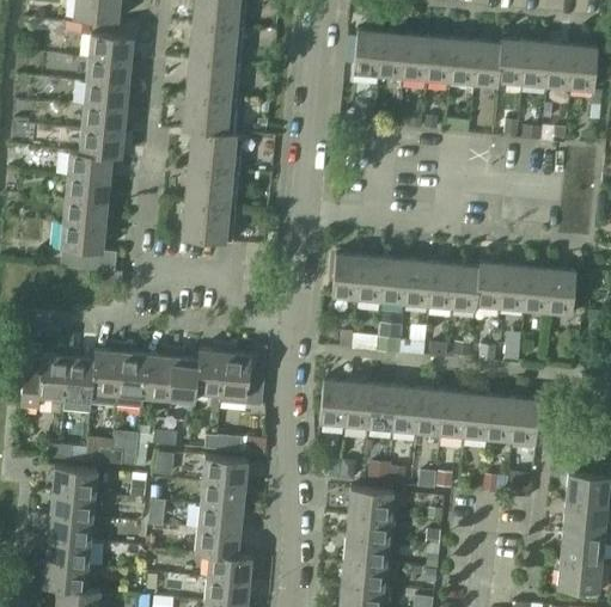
[(74,0),(73,19),(93,22),(116,24),(117,23),(120,0),(74,0)]
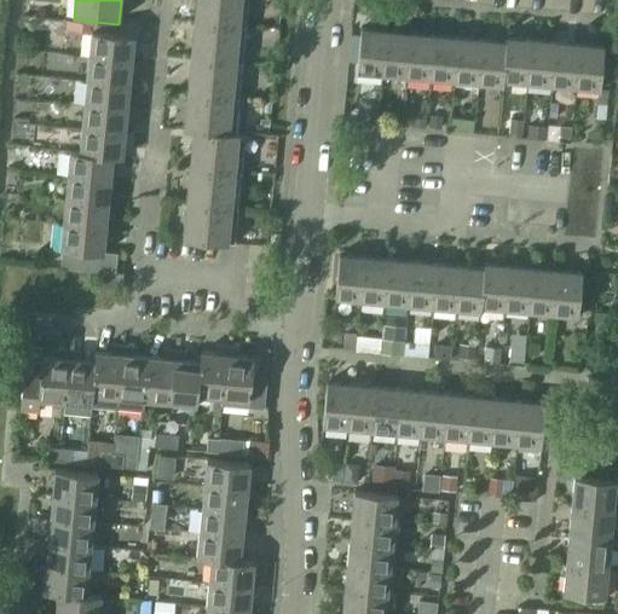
[(197,0),(196,23),(241,28),(243,0),(197,0)]
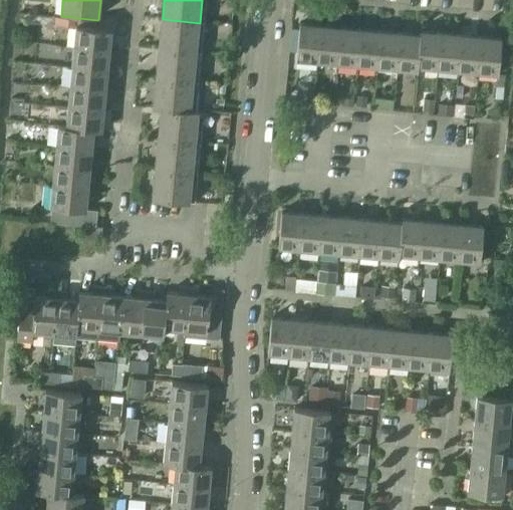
[(78,18),(77,29),(96,31),(97,20),(78,18)]
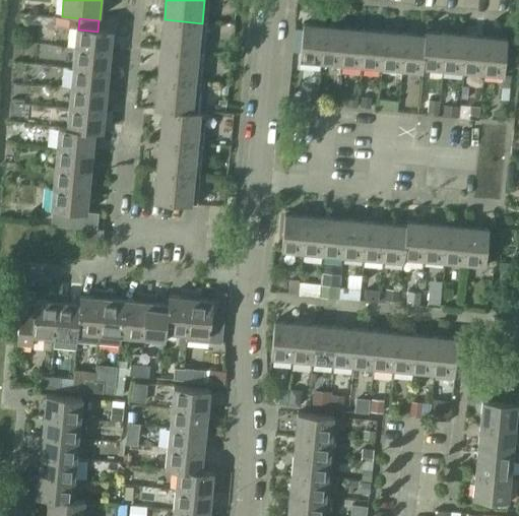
[(53,27),(59,28),(59,29),(73,30),(74,20),(60,19),(60,20),(53,20),(53,27)]
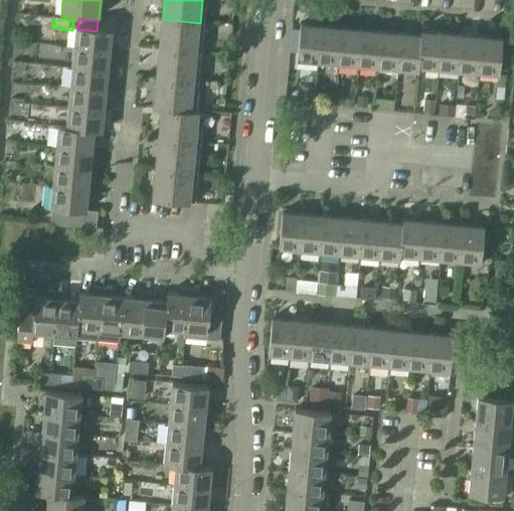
[(163,19),(160,49),(197,53),(200,23),(163,19)]
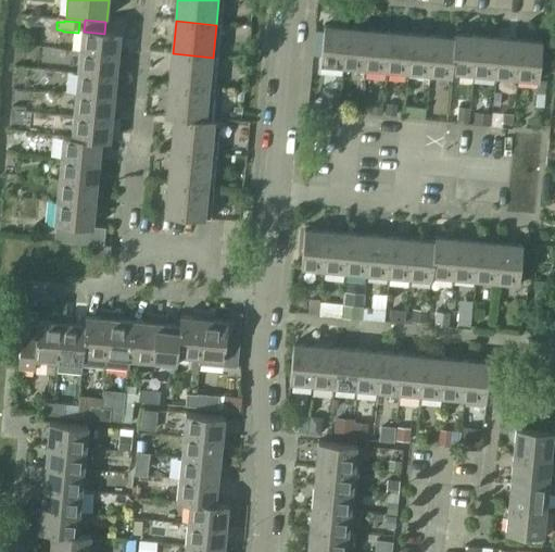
[(322,66),(344,69),(348,29),(326,27),(322,66)]
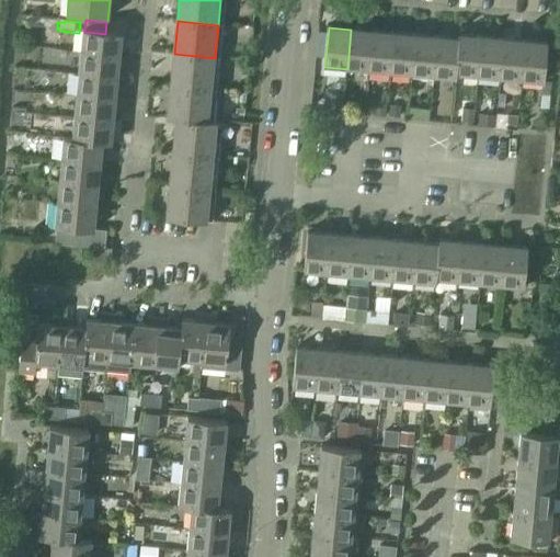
[(347,69),(368,71),(373,32),(351,30),(347,69)]
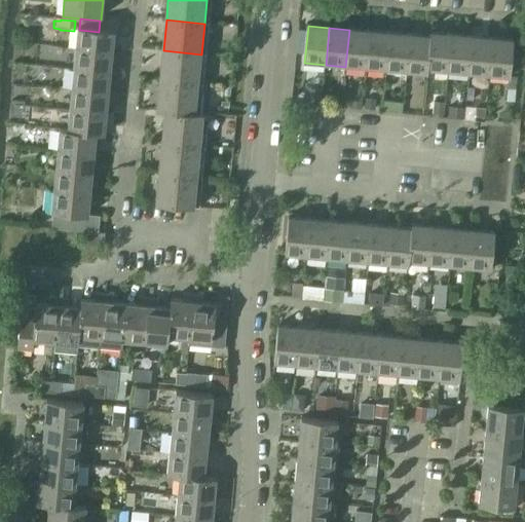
[(78,32),(76,50),(113,54),(115,33),(99,32),(79,30),(78,30),(78,32)]
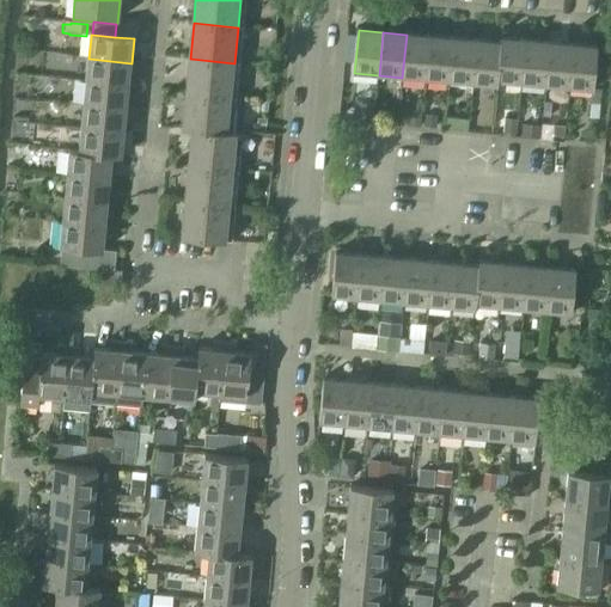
[(407,35),(402,78),(426,79),(431,37),(407,35)]
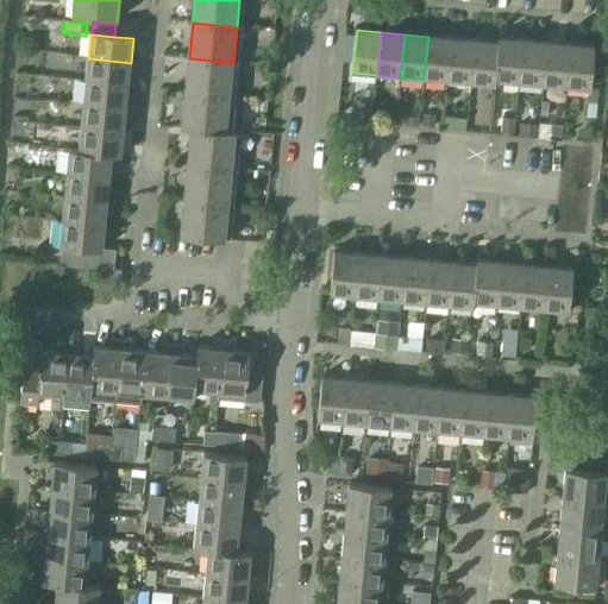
[(345,37),(343,64),(352,64),(356,38),(345,37)]
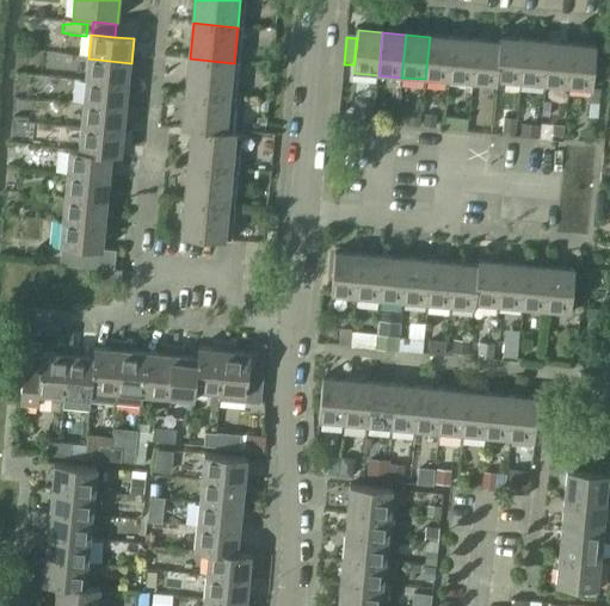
[(430,37),(425,79),(449,81),(454,39),(430,37)]
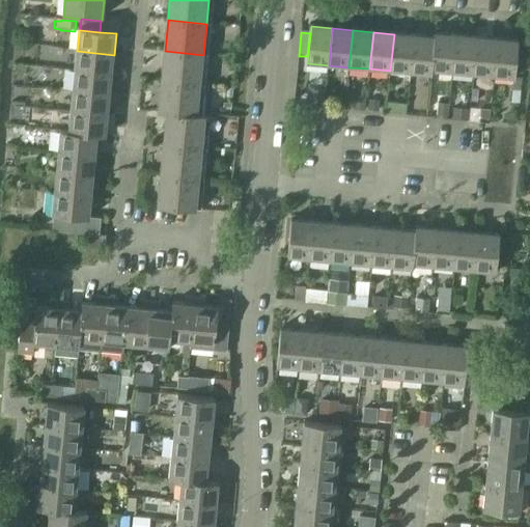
[(394,34),(390,71),(411,73),(414,36),(394,34)]
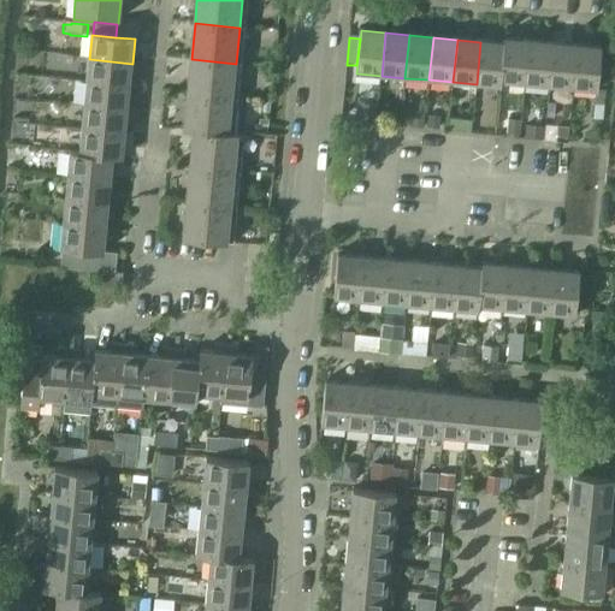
[(502,82),(525,84),(530,41),(506,40),(506,45),(501,82),(502,82)]
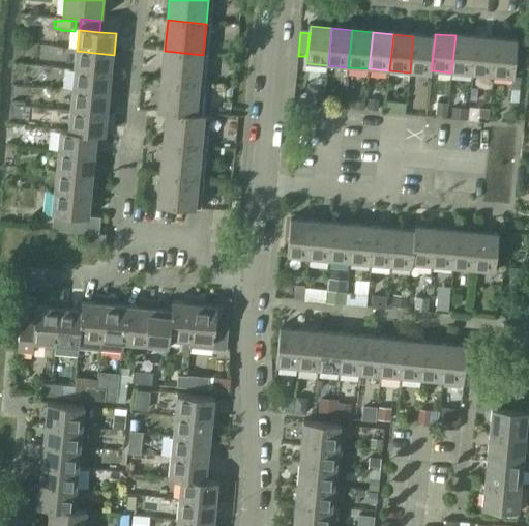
[(456,35),(451,72),(472,75),(476,37),(456,35)]
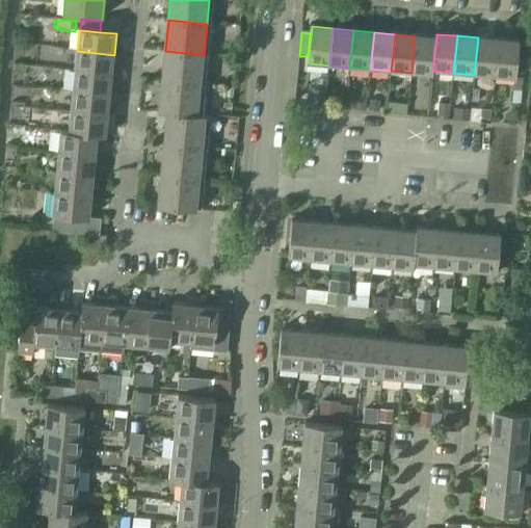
[(415,36),(412,73),(433,75),(433,71),(432,71),(436,38),(415,36)]
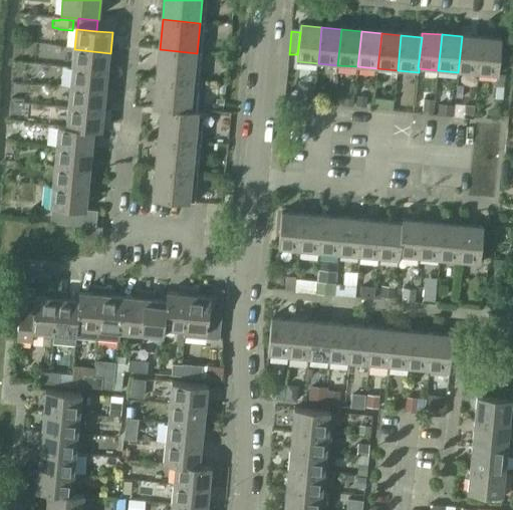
[(462,36),(458,72),(478,74),(481,38),(462,36)]
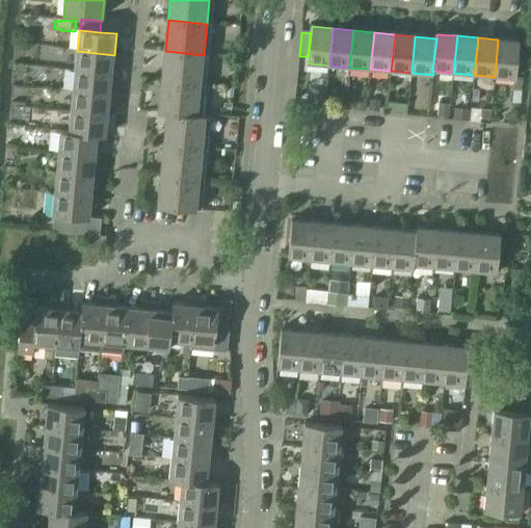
[(498,40),(495,77),(515,79),(513,103),(521,104),(523,79),(516,78),(520,42),(498,40)]
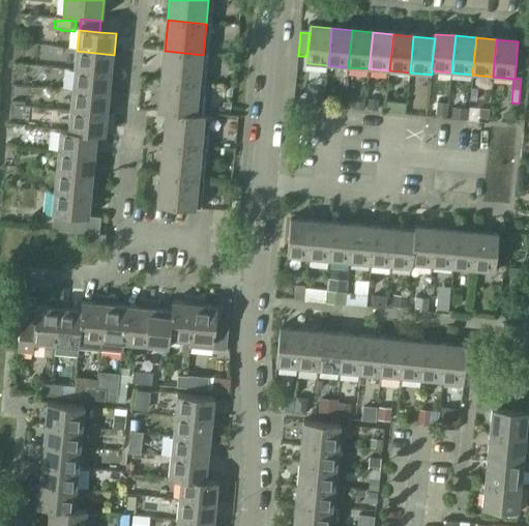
[(77,51),(75,71),(112,76),(114,55),(77,51)]
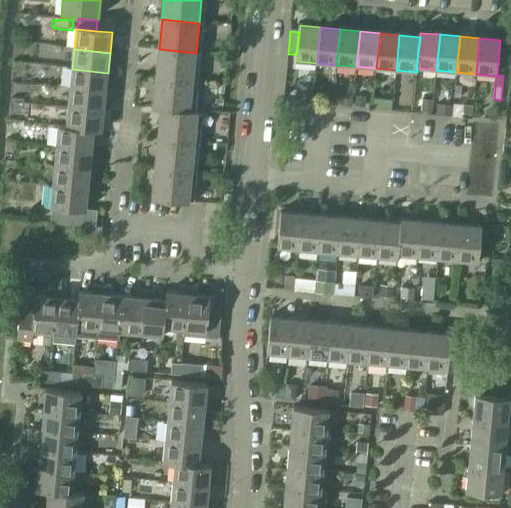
[(159,49),(156,79),(193,83),(196,53),(159,49)]
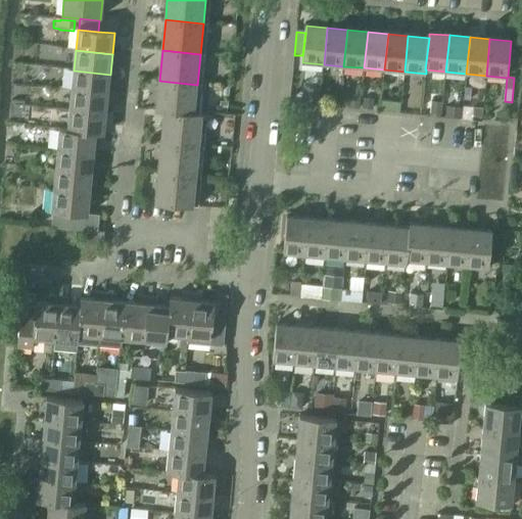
[(74,71),(72,91),(108,95),(110,75),(74,71)]
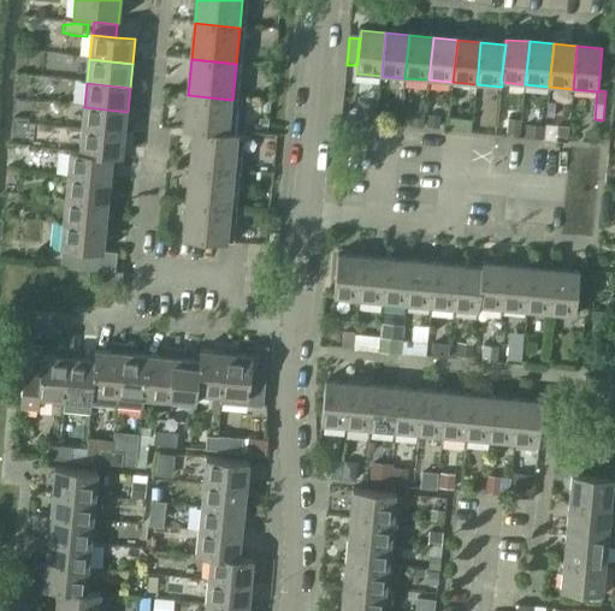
[(184,131),(193,132),(229,136),(232,100),(188,95),(184,131)]
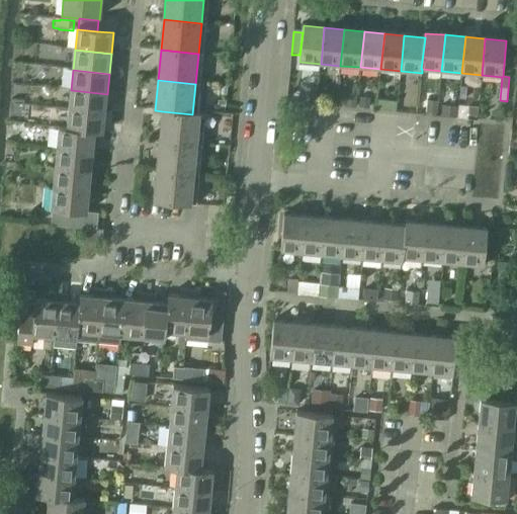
[(305,89),(304,103),(316,105),(318,91),(305,89)]
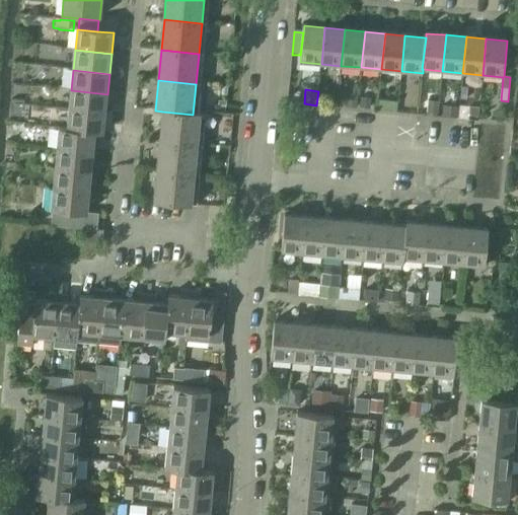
[(71,90),(69,111),(105,115),(107,94),(71,90)]
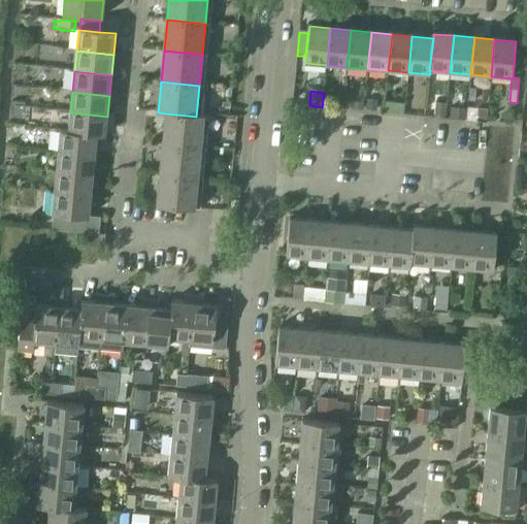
[(354,97),(353,110),(364,111),(365,98),(354,97)]
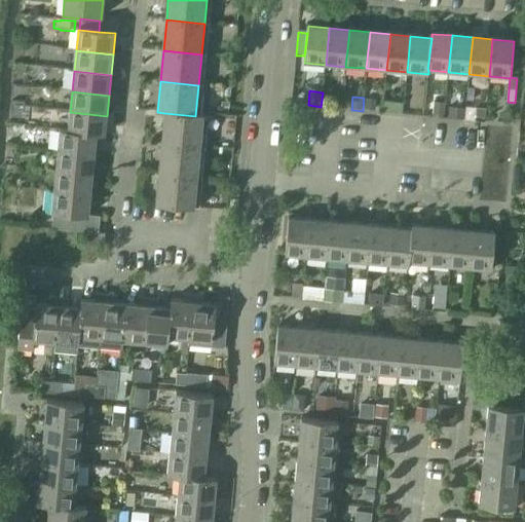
[(366,102),(366,111),(376,112),(376,103),(366,102)]
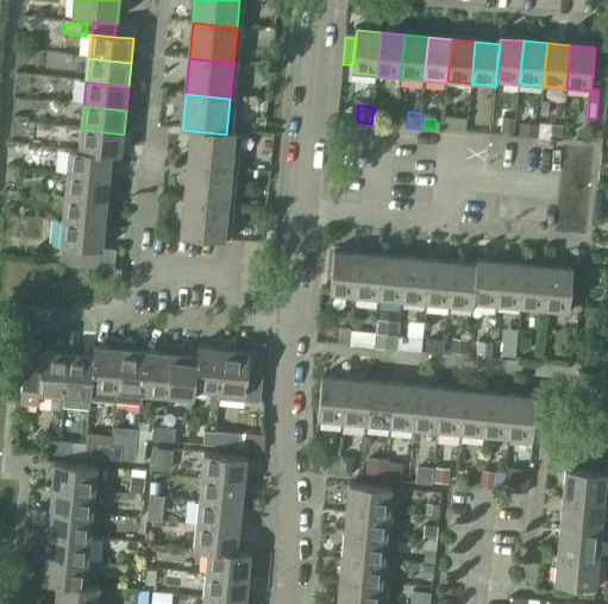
[(445,131),(456,132),(457,121),(446,120),(445,131)]
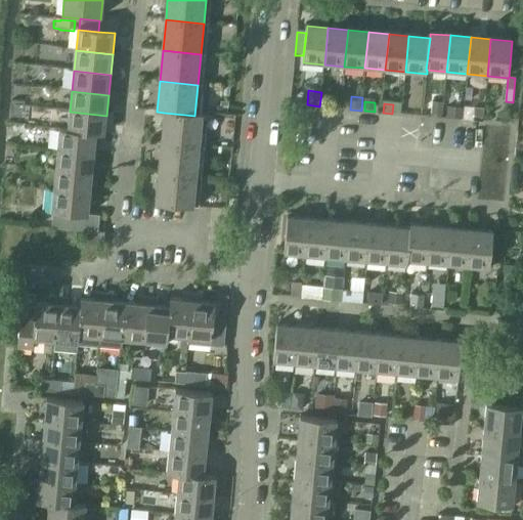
[(433,104),(432,118),(442,119),(443,105),(433,104)]
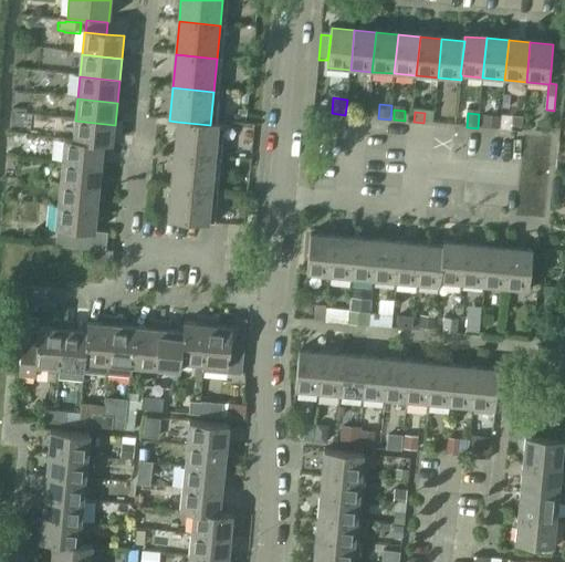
[(484,118),(483,128),(500,131),(501,121),(484,118)]
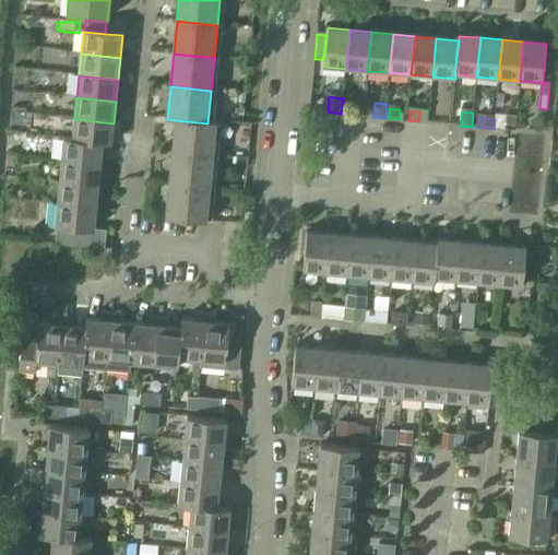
[(507,117),(506,128),(515,128),(517,118),(507,117)]
